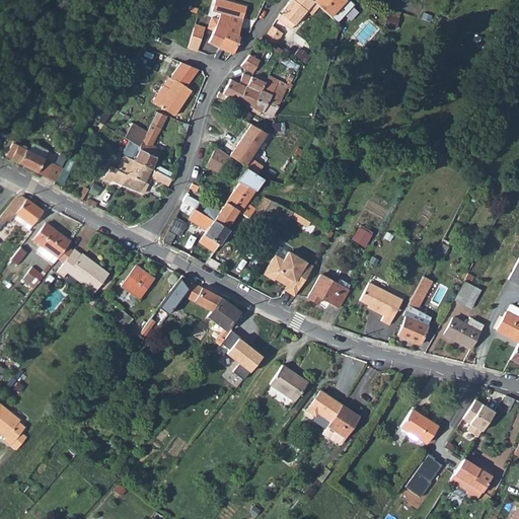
[(232,0),(217,0),(214,8),(222,11),(219,19),(214,16),(209,25),(214,28),(208,41),(218,46),(226,28),(238,34),(248,6),(232,0)]
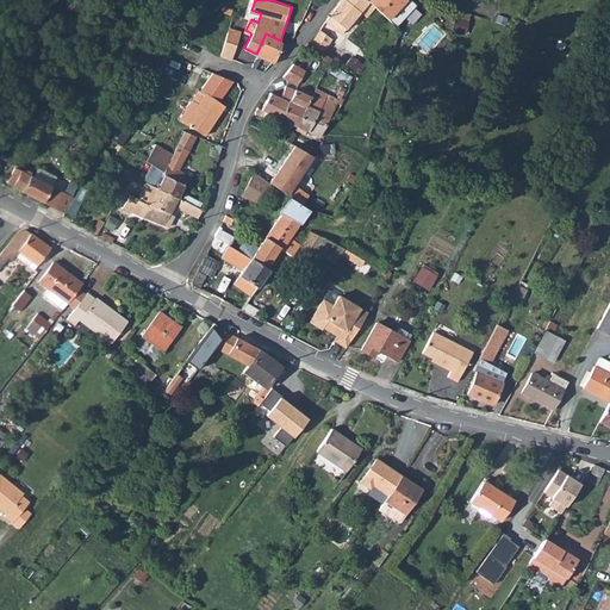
[(340,0),(330,14),(324,20),(340,32),(369,1),(368,0),(340,0)]
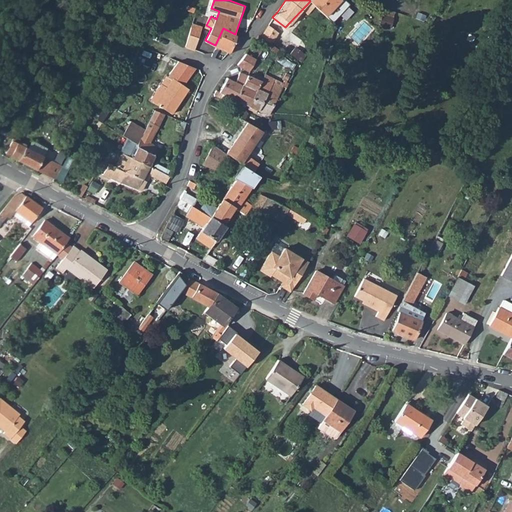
[(309,0),(310,1),(333,17),(345,0),(309,0)]
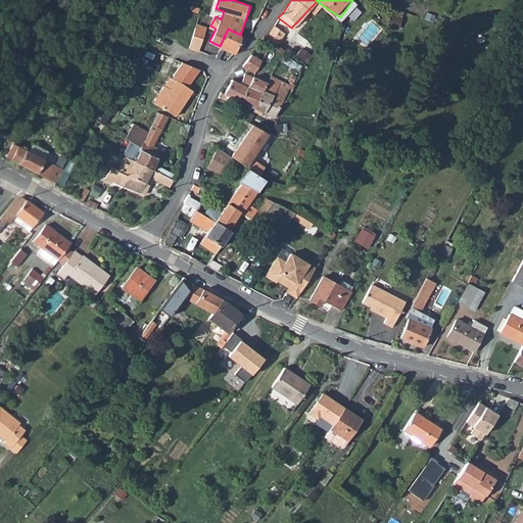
[(275,22),(266,34),(270,37),(276,42),(285,30),(275,22)]
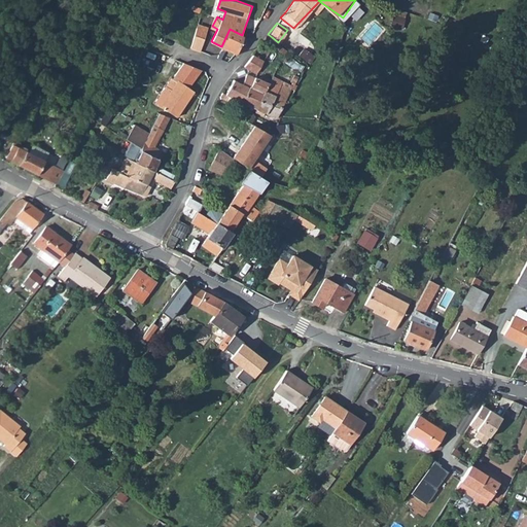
[(198,26),(190,49),(201,53),(207,30),(198,26)]
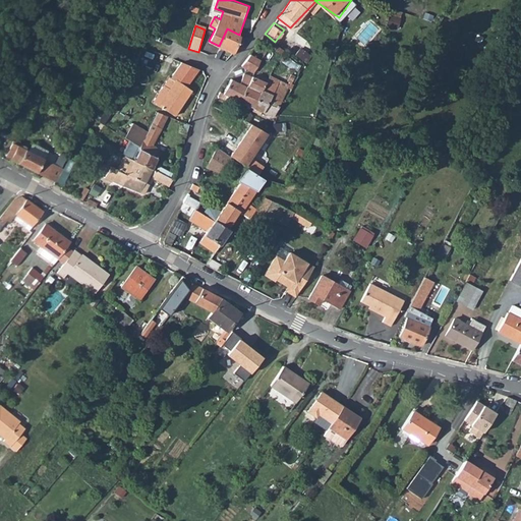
[(227,29),(219,46),(232,52),(233,52),(241,36),(239,35),(227,29)]
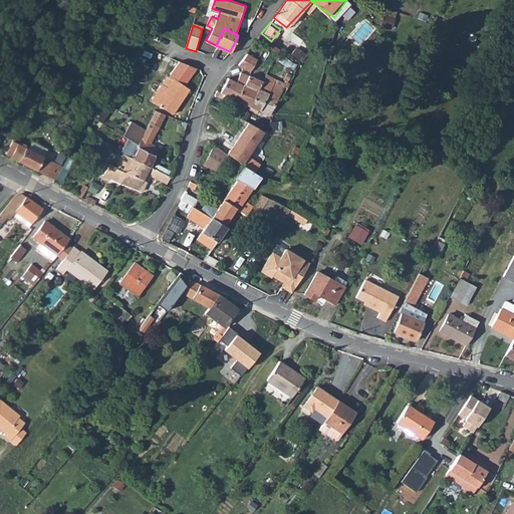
[(247,51),(239,62),(251,67),(256,55),(247,51)]
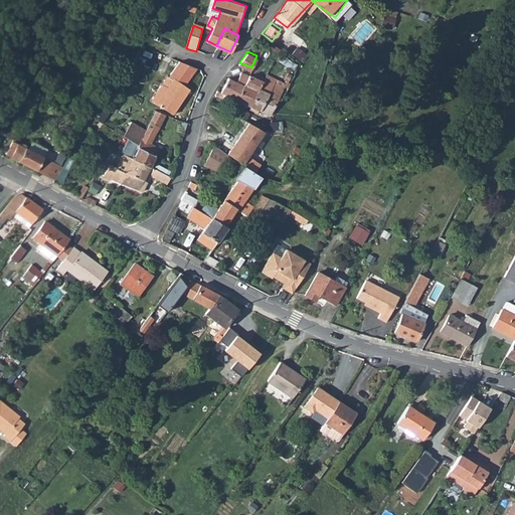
[(217,92),(214,98),(234,106),(236,100),(249,72),(241,69),(236,79),(228,76),(226,78),(220,93),(217,92)]
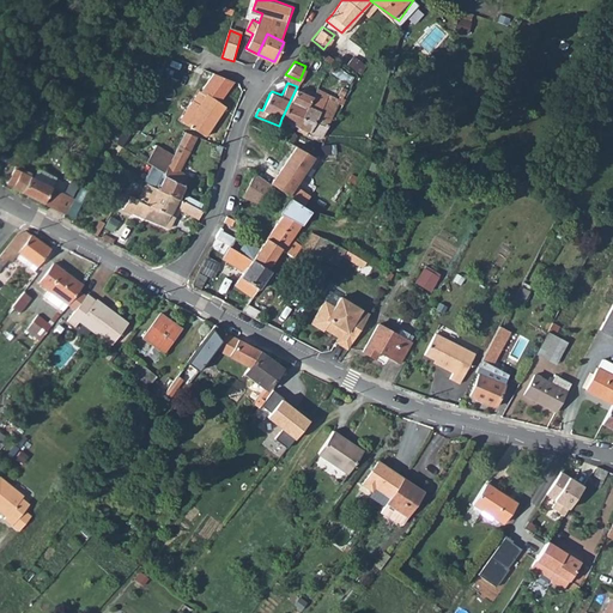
[(297,86),(281,119),(299,126),(316,89),(305,84),(303,89),(297,86)]
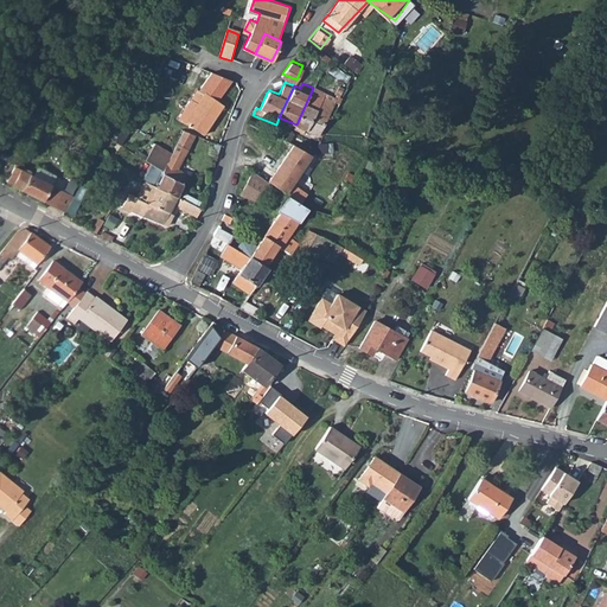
[(313,88),(296,125),(308,131),(326,94),(313,88)]
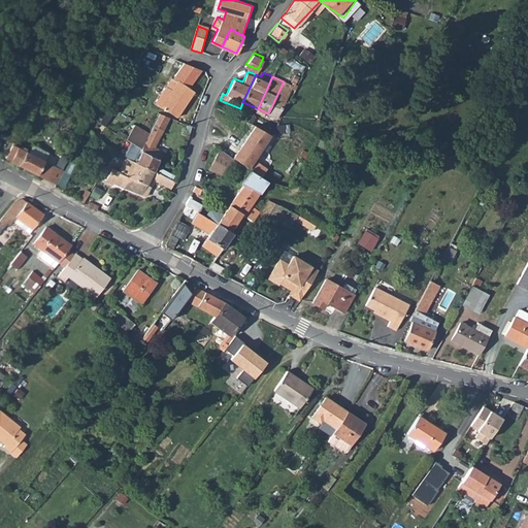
[(178,117),(192,95),(195,91),(178,80),(179,79),(176,77),(175,79),(172,77),(157,103),(178,117)]
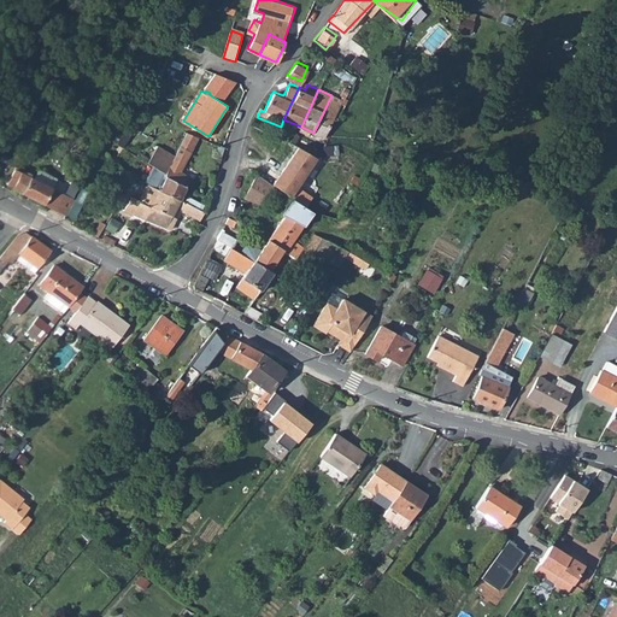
[(119,123),(110,136),(123,146),(133,131),(119,123)]
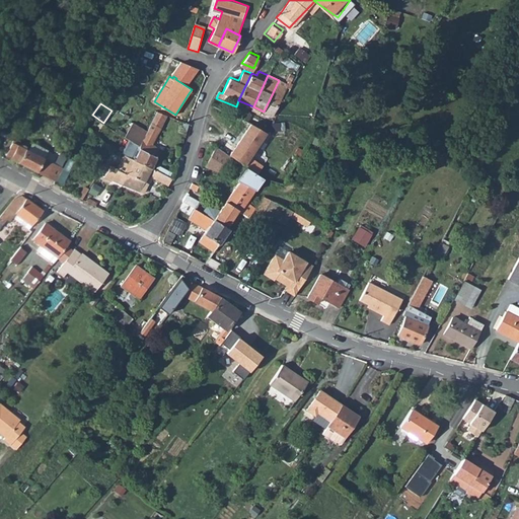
[(0,134),(13,118),(4,109),(0,115),(0,134)]
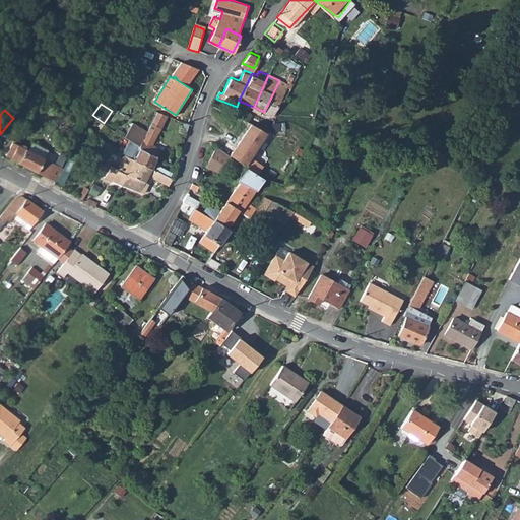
[(148,129),(141,145),(134,140),(131,139),(124,153),(125,154),(127,154),(135,159),(152,168),(161,149),(153,145),(160,127),(166,116),(164,115),(156,113),(151,123),(148,129)]
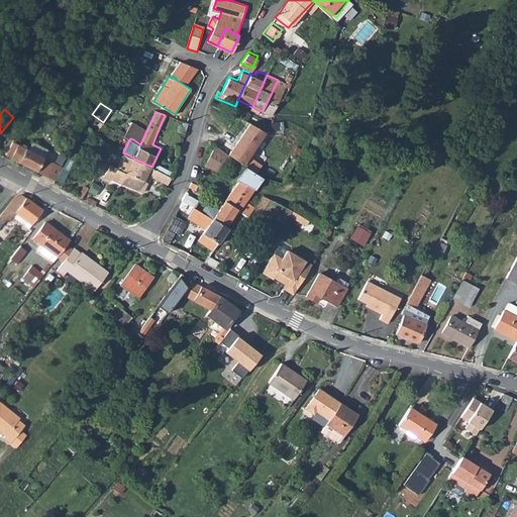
[(133,121),(126,136),(130,138),(133,139),(140,144),(147,128),(133,121)]
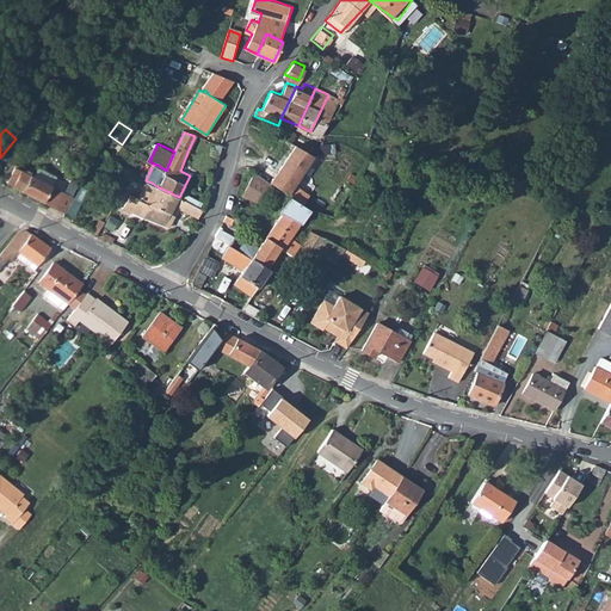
[(313,156),(295,146),(269,183),(272,185),(290,195),(304,203),(310,193),(294,184),(313,156)]
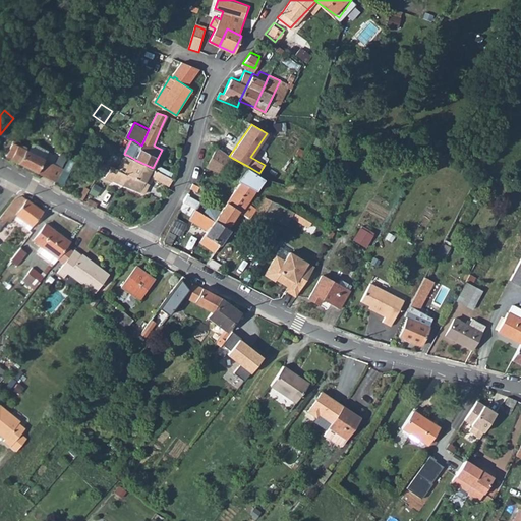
[(9,157),(58,181),(65,167),(63,166),(16,142),(15,142),(8,157),(9,157)]
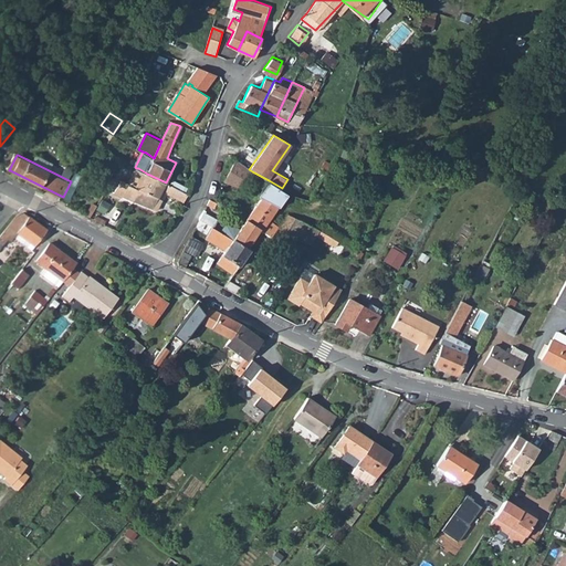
[(249,169),(236,161),(224,182),(240,190),(252,171),(249,169)]
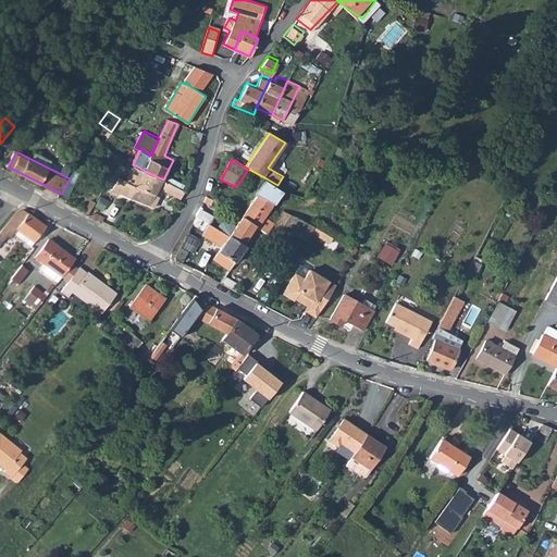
[(136,165),(134,165),(126,181),(119,177),(112,190),(122,195),(123,193),(150,206),(160,187),(165,189),(184,198),(187,190),(169,182),(163,180),(145,171),(136,165)]
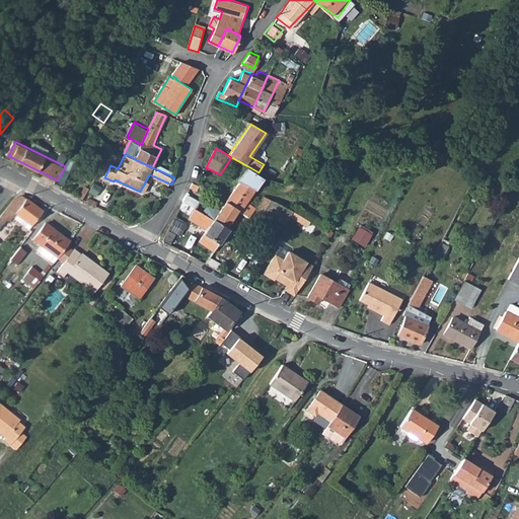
[(159,165),(157,169),(170,175),(172,171),(159,165)]
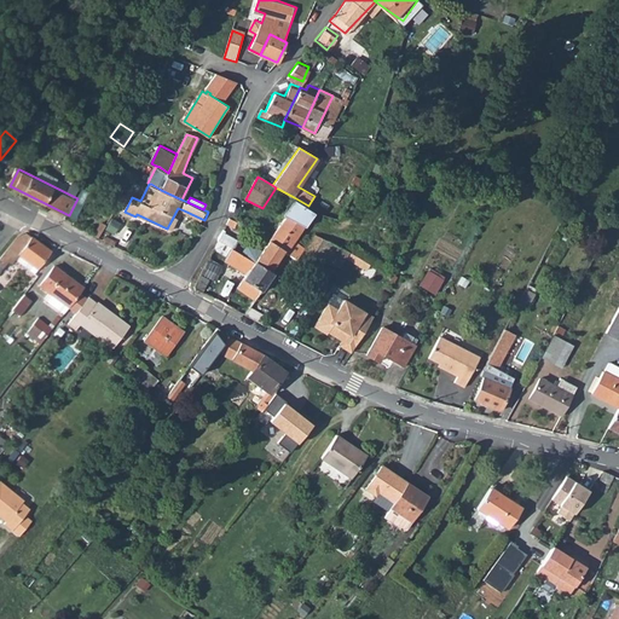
[(287,215),(270,241),(284,249),(299,258),(306,248),(307,247),(296,241),(316,209),(308,206),(294,197),(283,213),(287,215)]
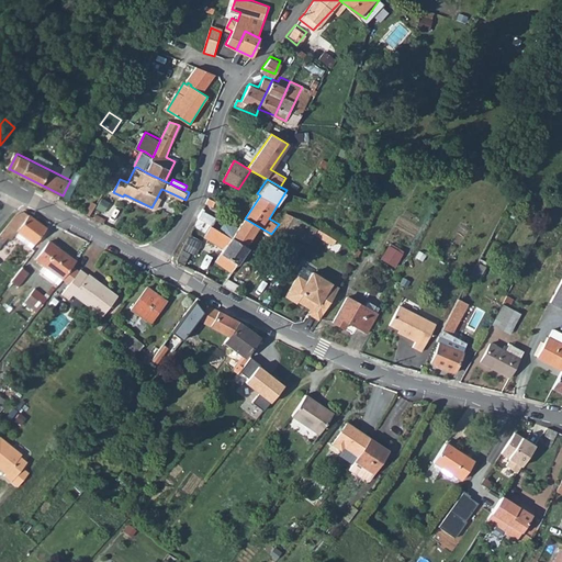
[(161,189),(152,208),(157,210),(167,191),(161,189)]
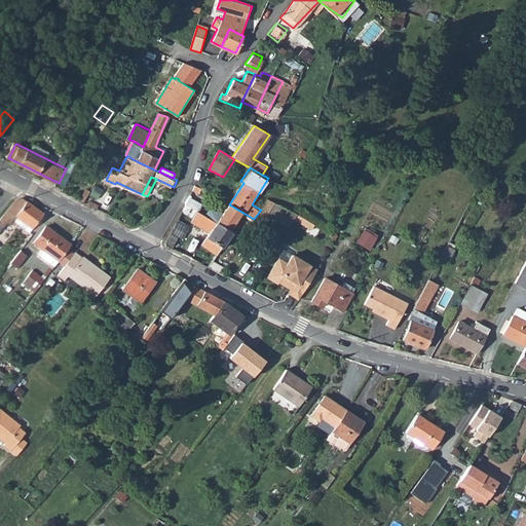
[(13,200),(0,217),(0,226),(5,220),(8,222),(11,219),(14,215),(31,227),(42,213),(22,197),(20,196),(13,200)]
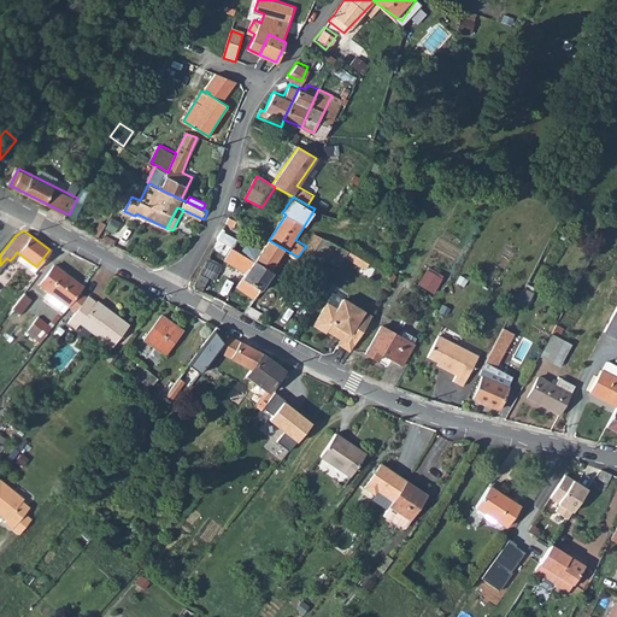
[(223,230),(215,248),(227,256),(231,246),(236,238),(223,230)]
